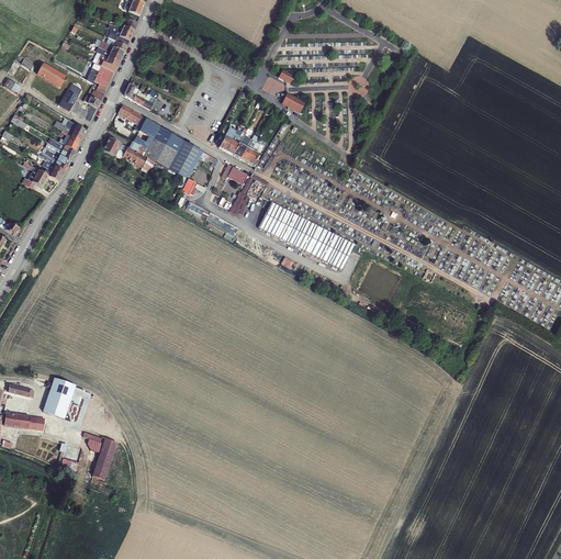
[(139,15),(144,2),(139,0),(132,0),(127,10),(139,15)]
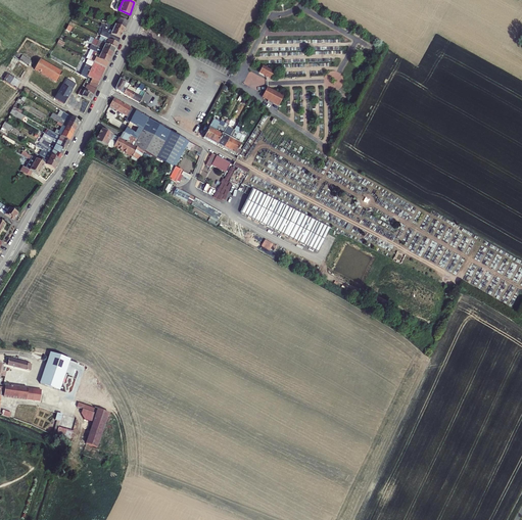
[(119,15),(115,24),(124,27),(125,27),(128,18),(119,15)]
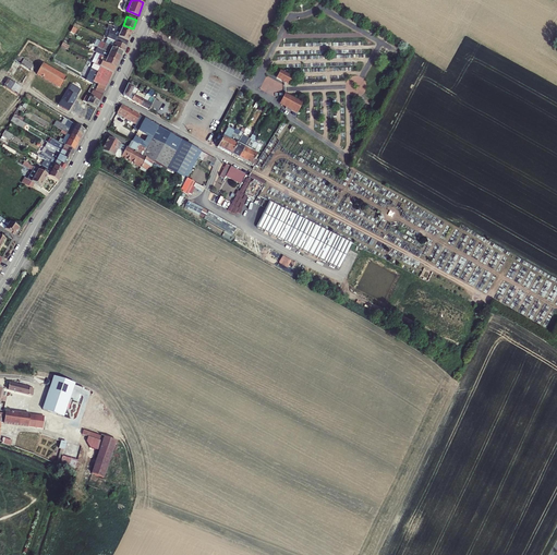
[(132,28),(123,25),(116,22),(113,25),(121,28),(120,29),(131,34),(133,28),(132,28)]
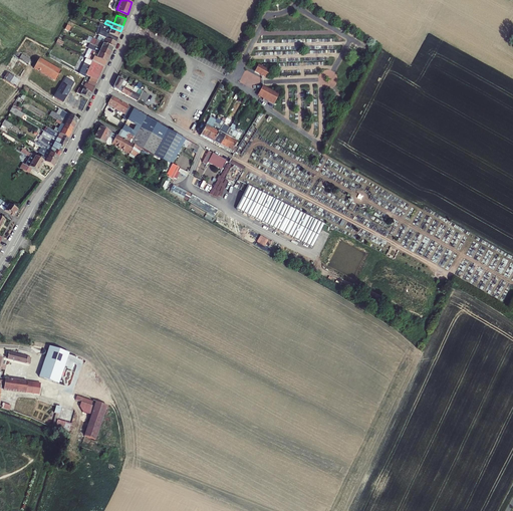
[(110,27),(99,22),(99,24),(101,25),(100,28),(118,36),(120,31),(110,27)]
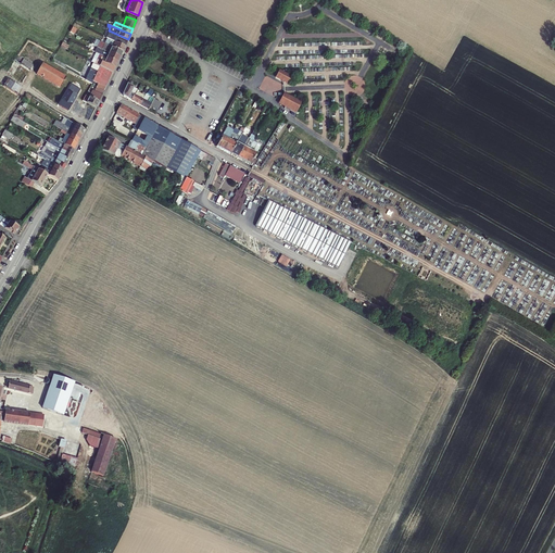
[(106,42),(109,44),(112,45),(123,50),(125,45),(106,36),(104,41),(106,42)]
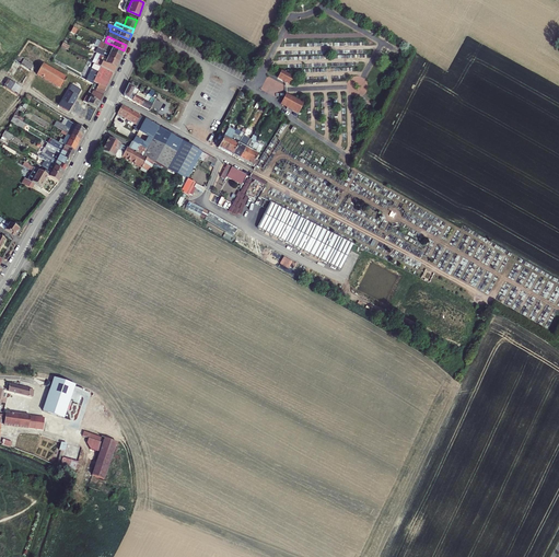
[(99,45),(103,47),(121,56),(124,50),(113,45),(109,44),(107,43),(105,42),(102,39),(99,45)]
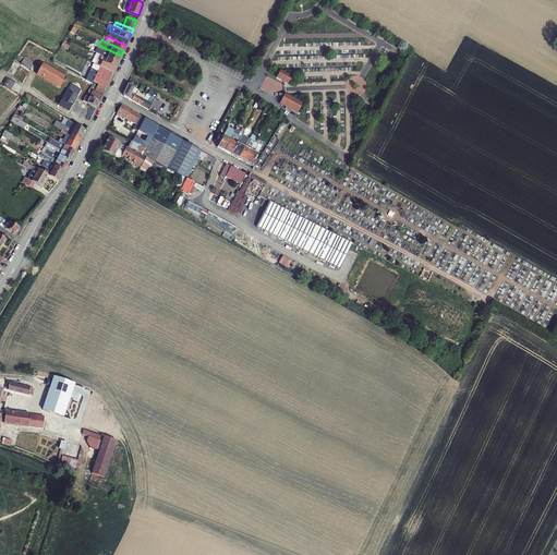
[(121,56),(103,47),(98,45),(96,50),(100,52),(118,61),(121,56)]
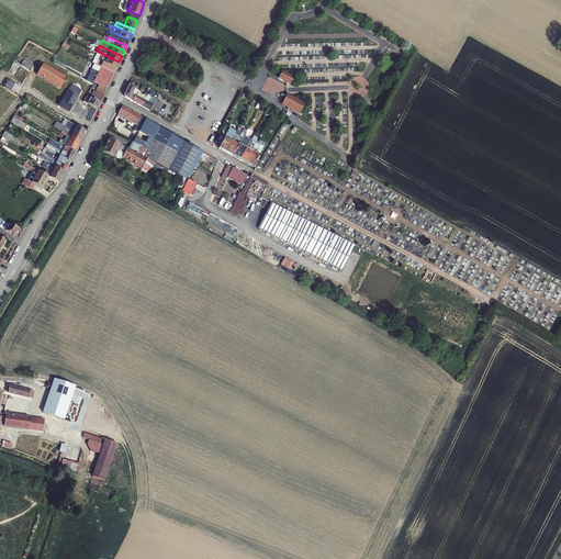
[(94,62),(96,62),(114,71),(116,68),(119,62),(101,53),(98,58),(94,57),(92,60),(94,62)]
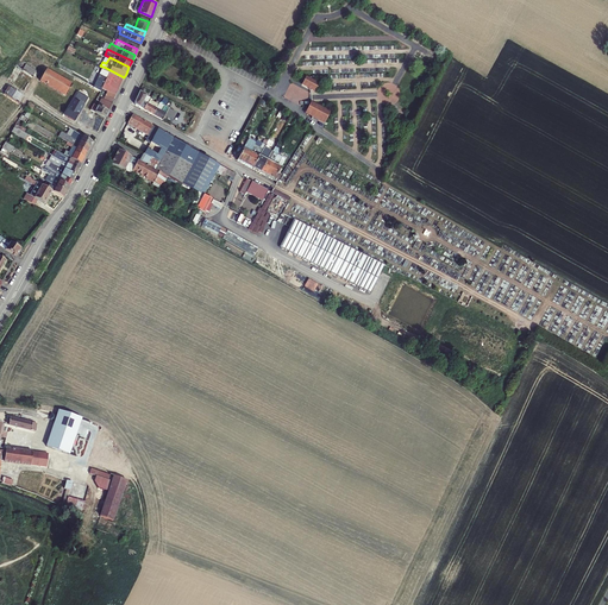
[(19,101),(36,76),(25,70),(18,65),(13,63),(7,74),(6,73),(4,76),(5,77),(0,84),(6,89),(4,92),(19,101)]
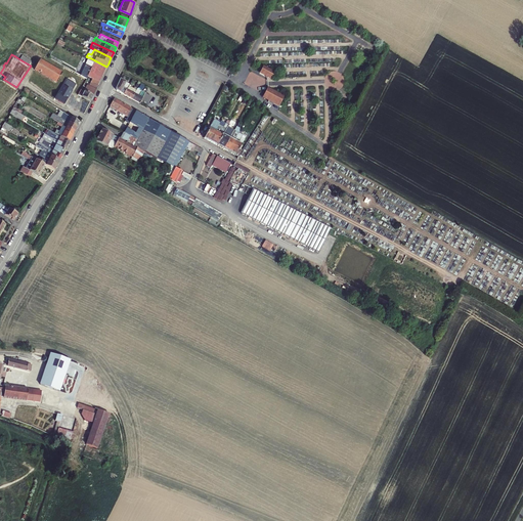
[(22,60),(31,66),(33,61),(25,55),(22,60)]
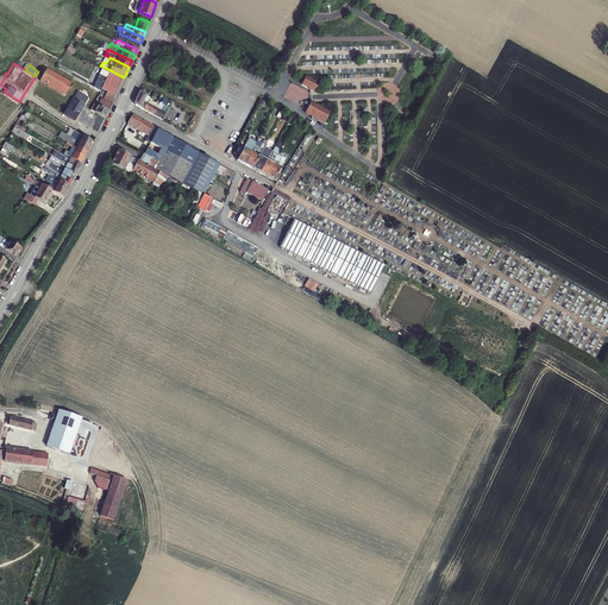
[(67,94),(73,83),(46,67),(39,77),(67,94)]
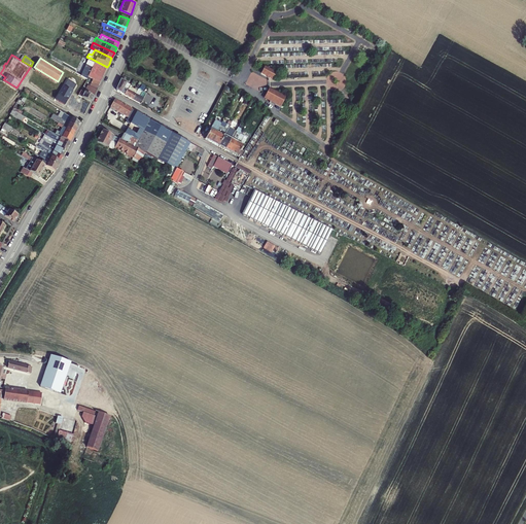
[(89,58),(85,65),(82,72),(97,78),(97,79),(100,80),(107,67),(90,58),(89,58)]
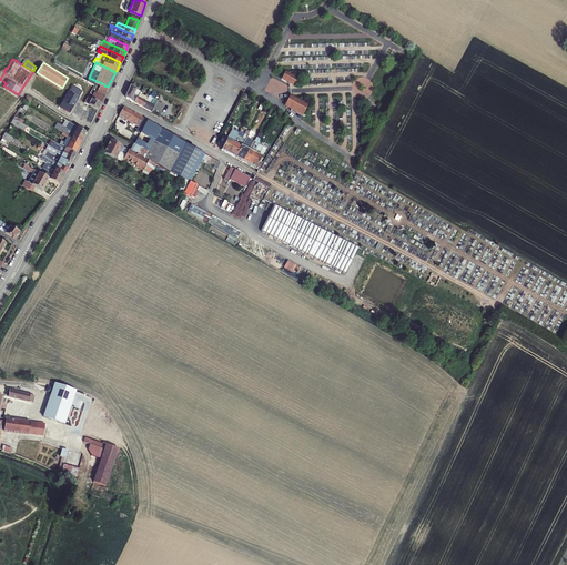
[(291,78),(289,81),(295,84),(300,77),(290,72),(291,78)]
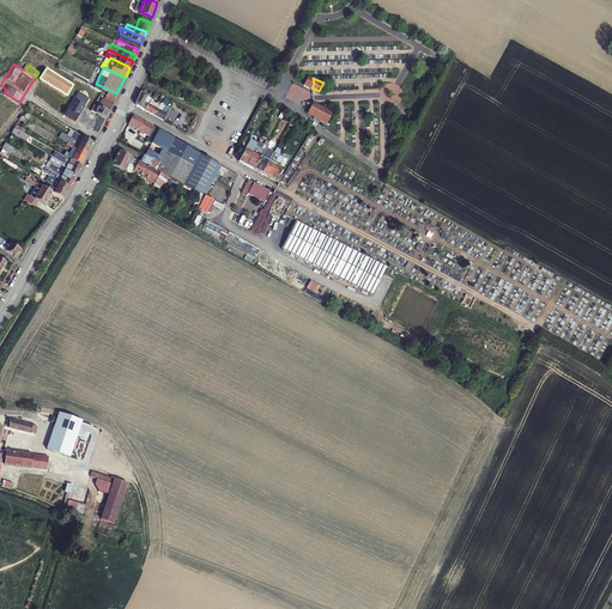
[(113,103),(116,93),(113,92),(109,90),(104,98),(102,97),(98,105),(95,103),(91,109),(105,116),(113,103)]
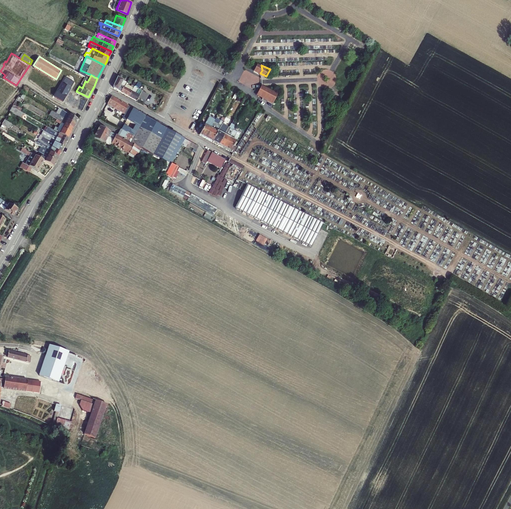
[(126,84),(127,82),(128,80),(118,75),(114,85),(114,86),(115,86),(122,90),(124,85),(126,84)]
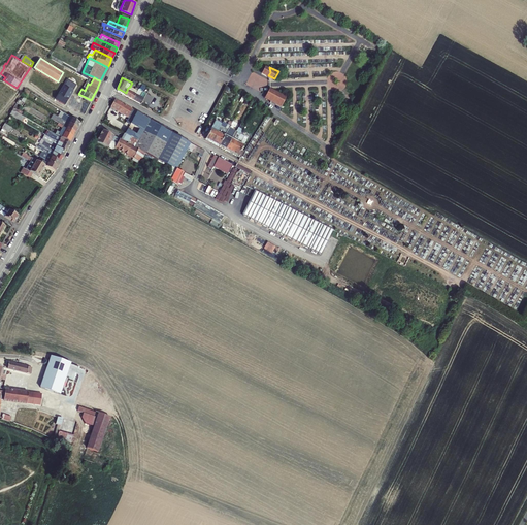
[(66,101),(75,83),(67,78),(57,96),(66,101)]
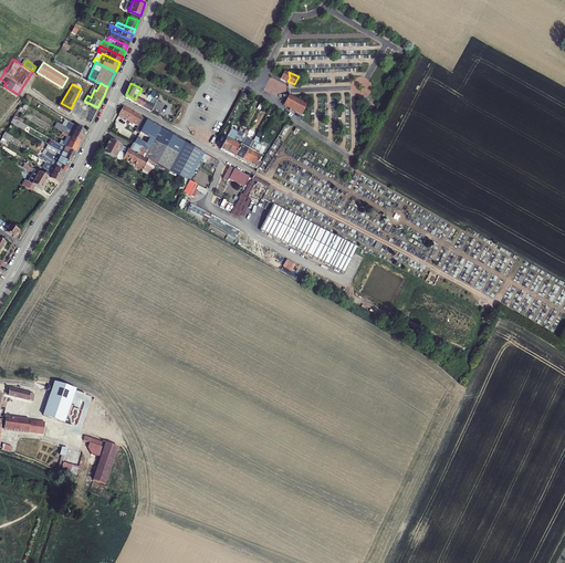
[(1,90),(14,98),(18,94),(3,85),(1,90)]
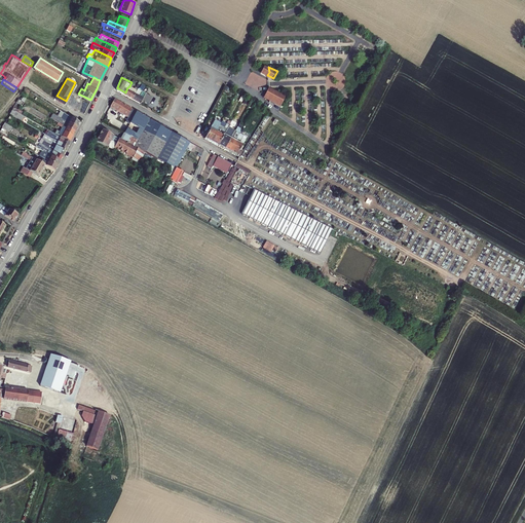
[(133,97),(142,101),(144,98),(147,91),(147,90),(142,88),(140,94),(138,92),(141,87),(139,86),(137,89),(136,91),(133,97)]
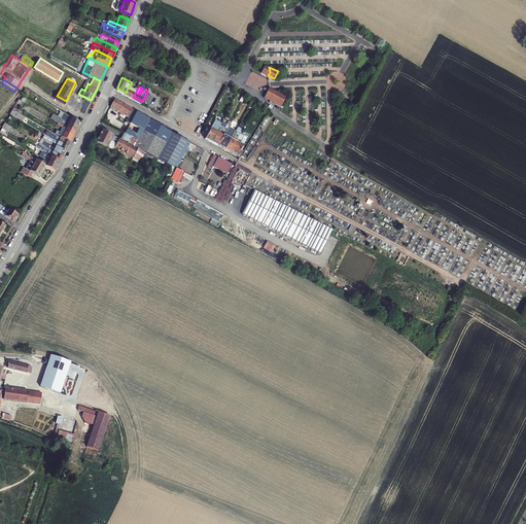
[(270,86),(271,100),(281,105),(286,96),(270,86)]
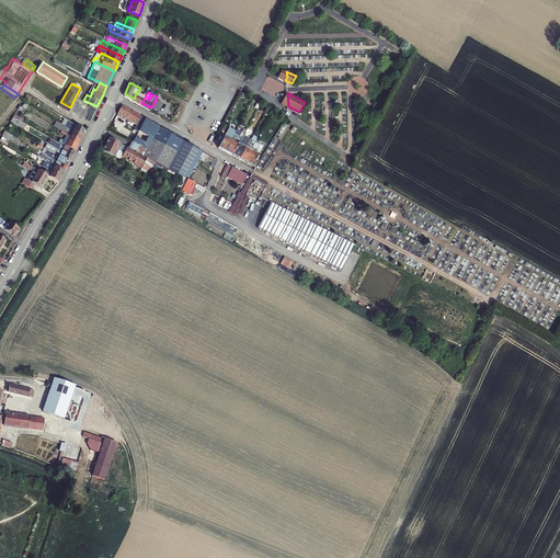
[(134,99),(141,103),(145,98),(136,93),(134,99)]
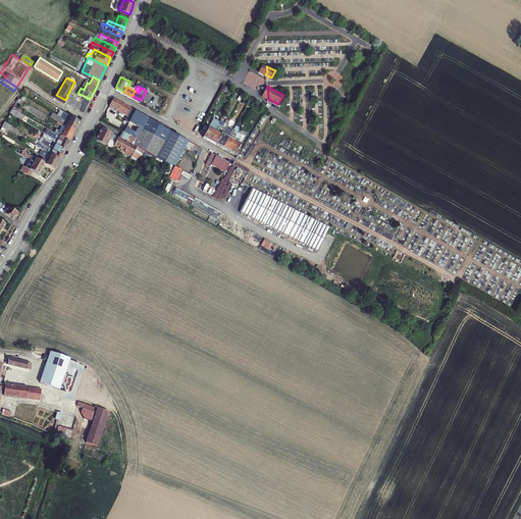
[(146,91),(143,97),(150,101),(153,94),(146,91)]
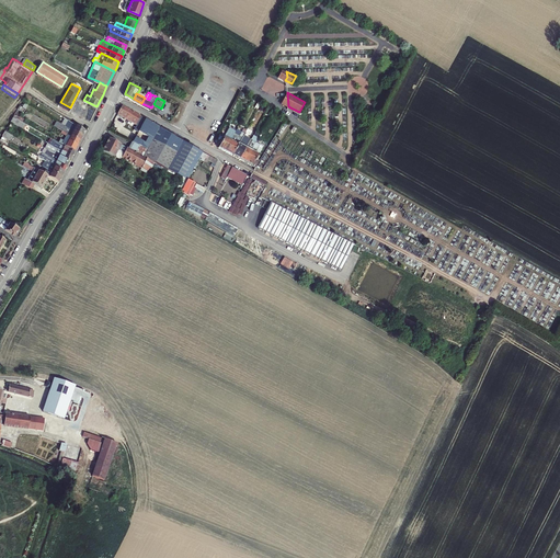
[(123,104),(118,112),(141,125),(147,116),(135,111),(123,104)]
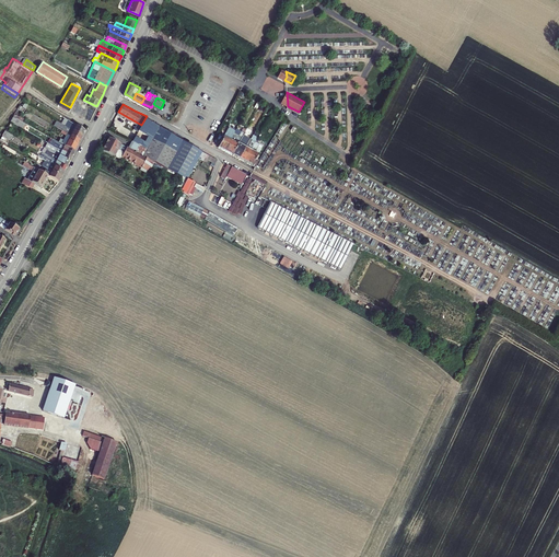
[(21,118),(13,114),(10,119),(19,124),(21,118)]
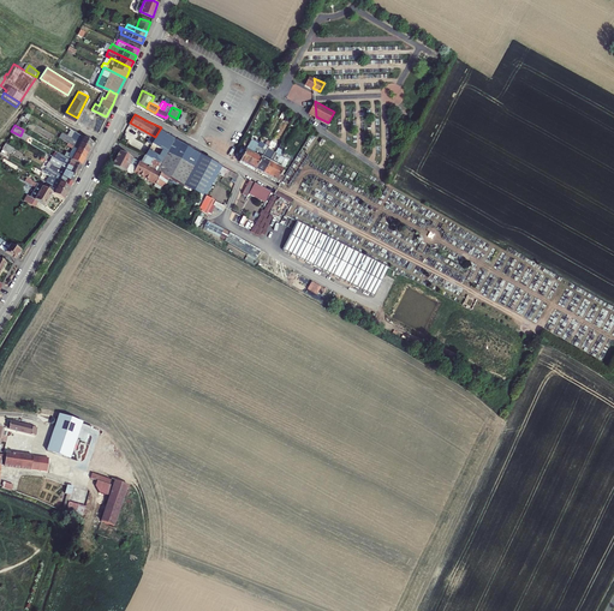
[(161,127),(155,137),(145,154),(145,155),(161,163),(177,136),(161,127)]
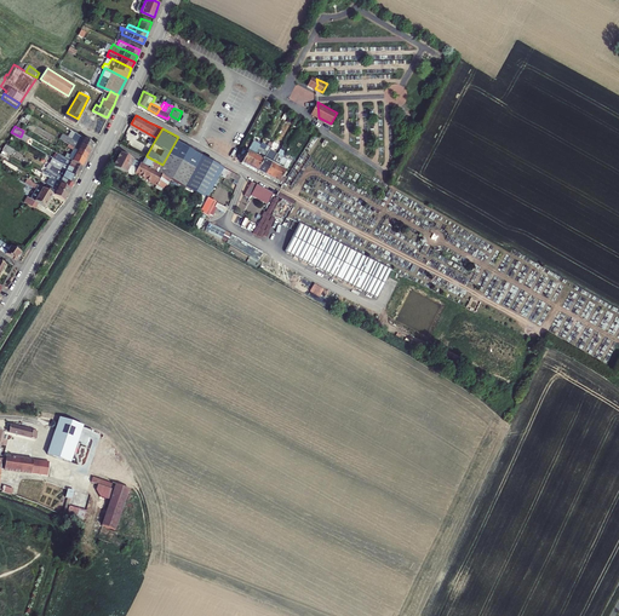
[(73,137),(91,148),(95,142),(75,131),(73,137)]
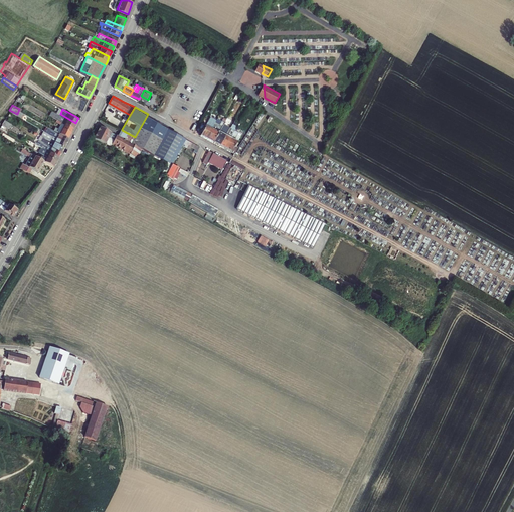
[(75,123),(60,114),(57,118),(73,127),(75,123)]
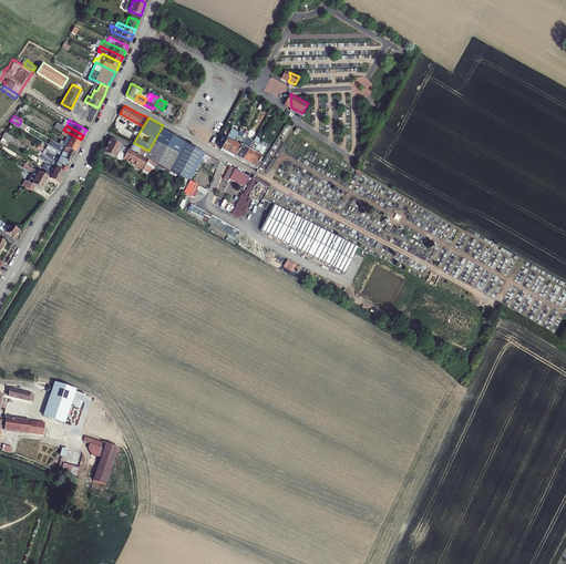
[(170,170),(185,141),(178,136),(163,125),(148,151),(145,156),(156,163),(170,170)]
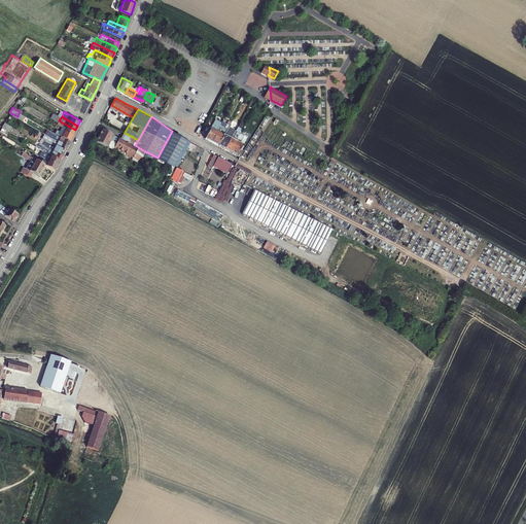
[(217,118),(207,137),(212,140),(218,130),(222,121),(217,118)]
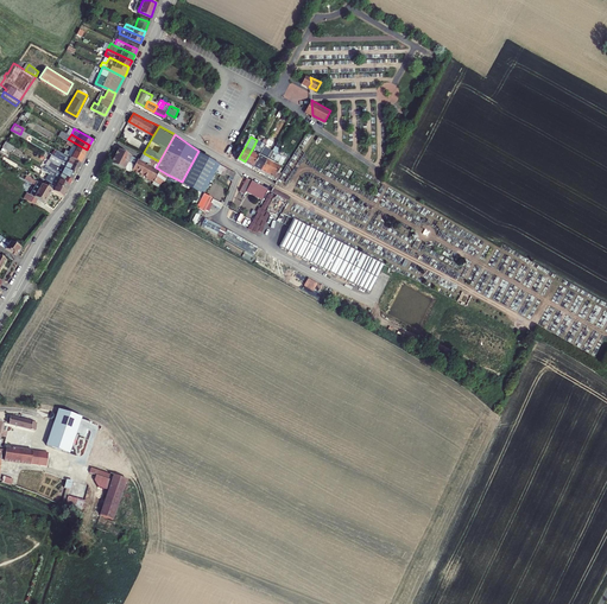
[(6,139),(4,144),(12,148),(14,144),(6,139)]
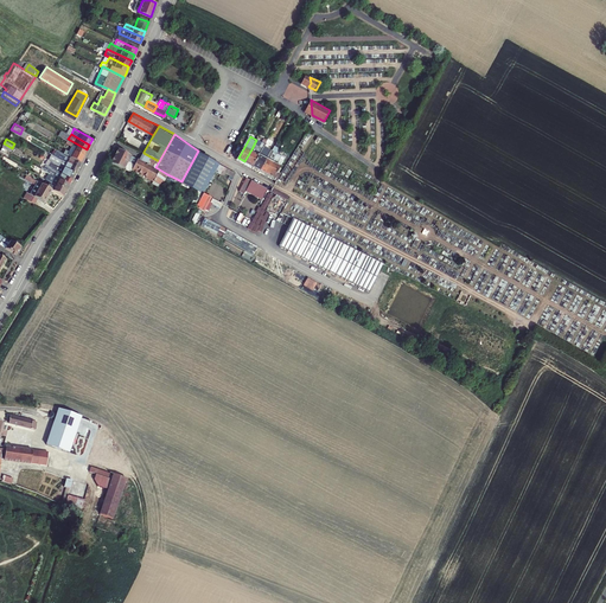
[(64,152),(69,155),(81,161),(87,149),(68,139),(67,141),(72,145),(70,149),(67,147),(64,152)]
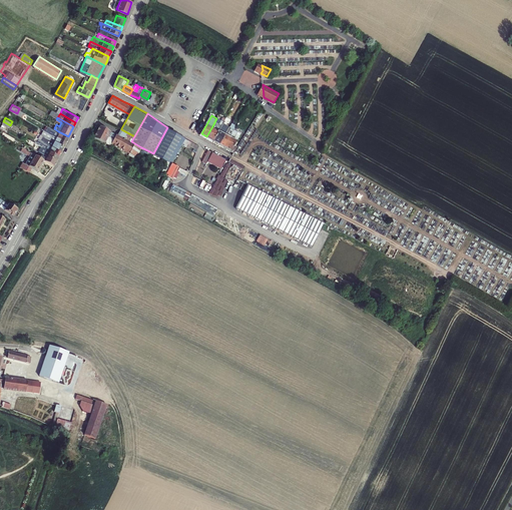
[(220,120),(216,118),(212,126),(206,136),(213,140),(224,120),(224,119),(221,117),(220,120)]
